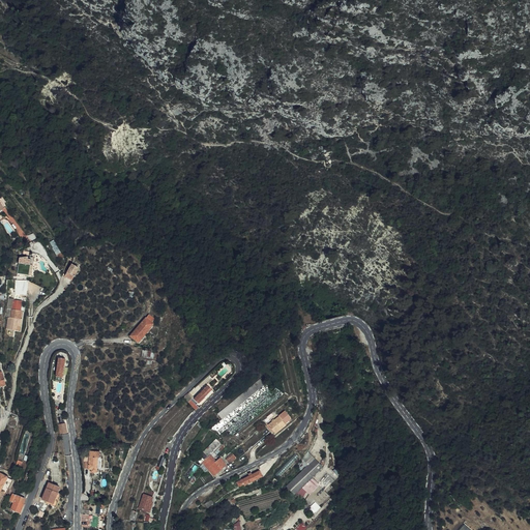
[(31,257),(19,258),(19,273),(31,273),(31,257)]
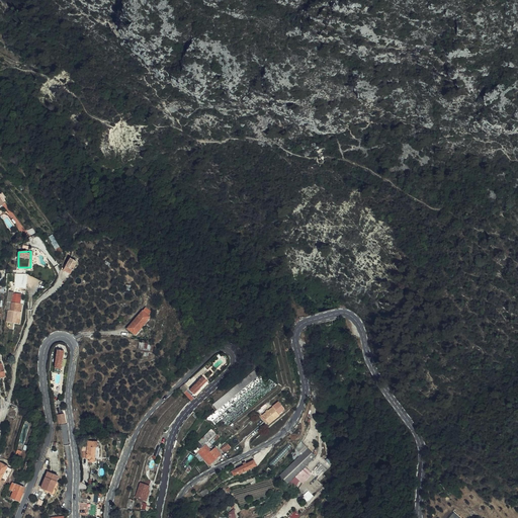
[(80,264),(72,259),(66,267),(73,273),(80,264)]
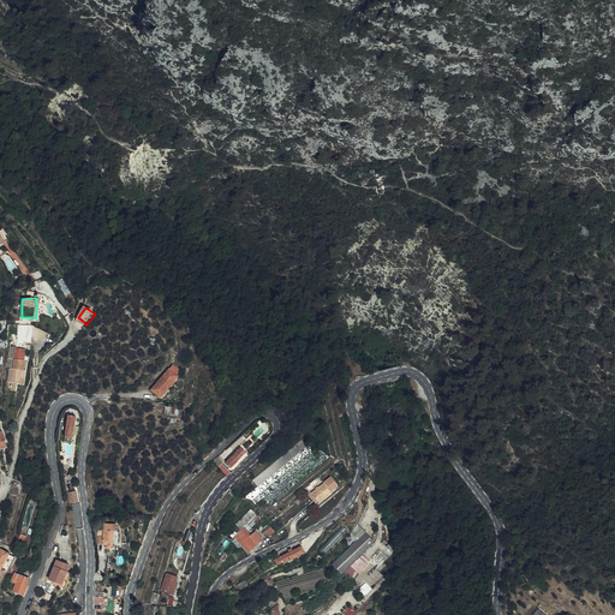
[(76,321),(84,328),(87,324),(78,317),(76,321)]
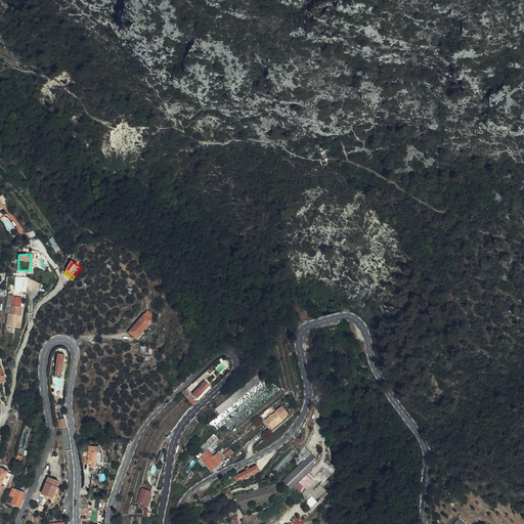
[(14,295),(12,306),(20,307),(24,297),(14,295)]
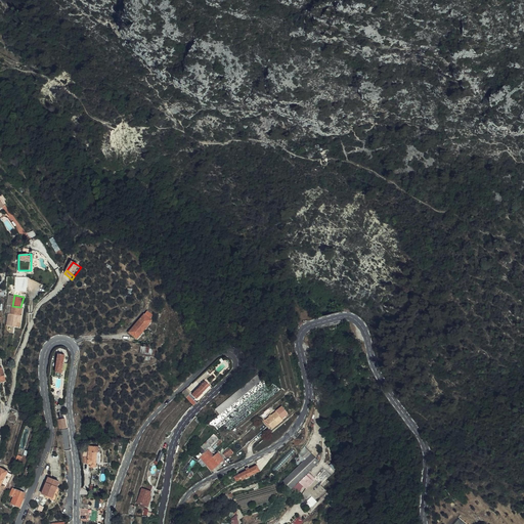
[(19,317),(22,308),(20,307),(12,306),(11,306),(9,315),(7,314),(5,326),(14,329),(16,316),(19,317)]
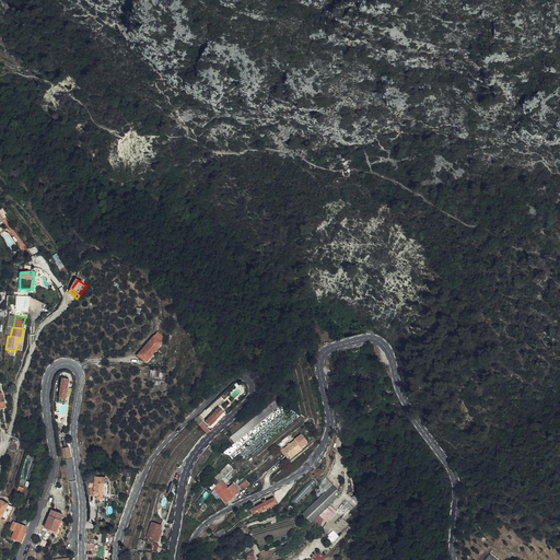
[(155,333),(152,337),(159,342),(162,338),(155,333)]
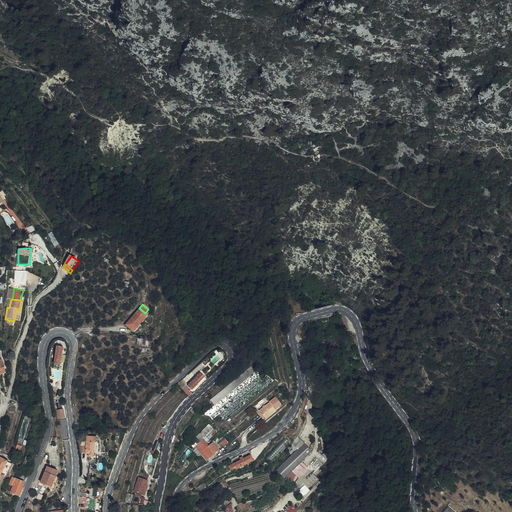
[(146,314),(145,313),(139,308),(136,313),(143,319),(146,314)]
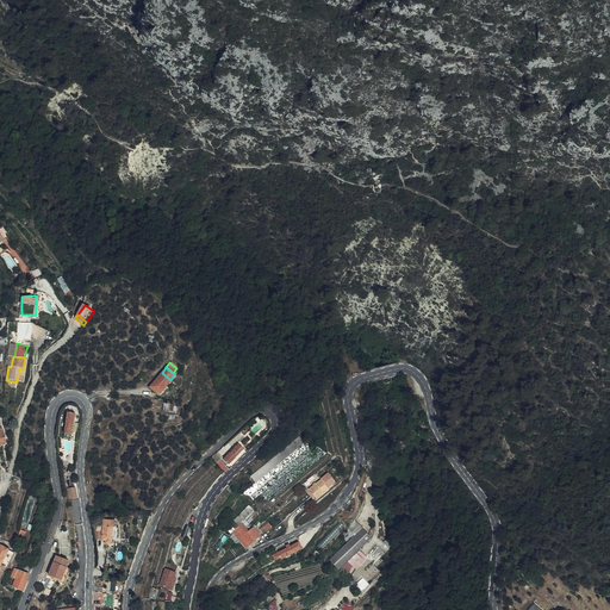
[(159,394),(170,380),(162,373),(150,388),(159,394)]
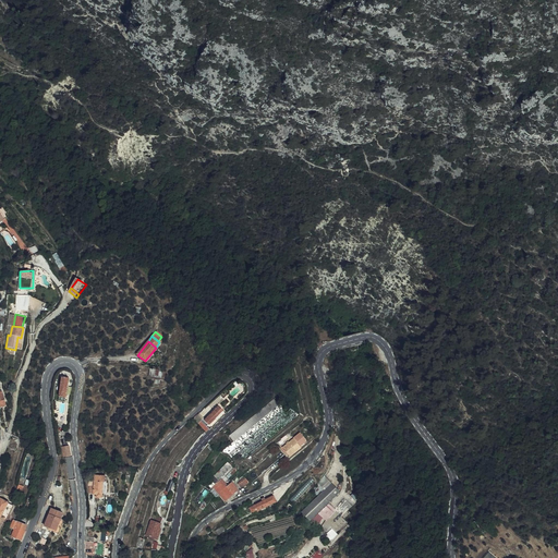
[(70,377),(63,377),(61,400),(68,401),(70,377)]
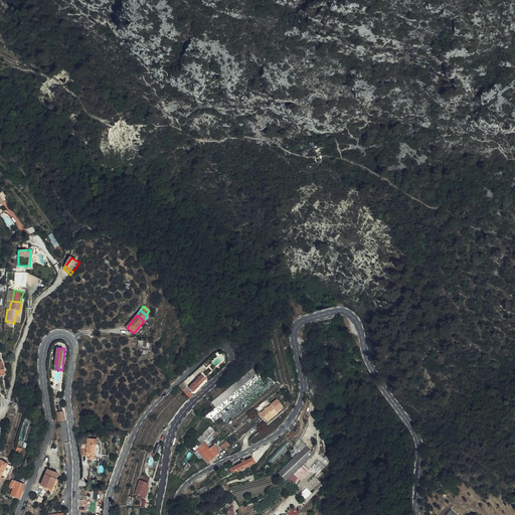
[(188,384),(192,388),(202,380),(198,376),(188,384)]
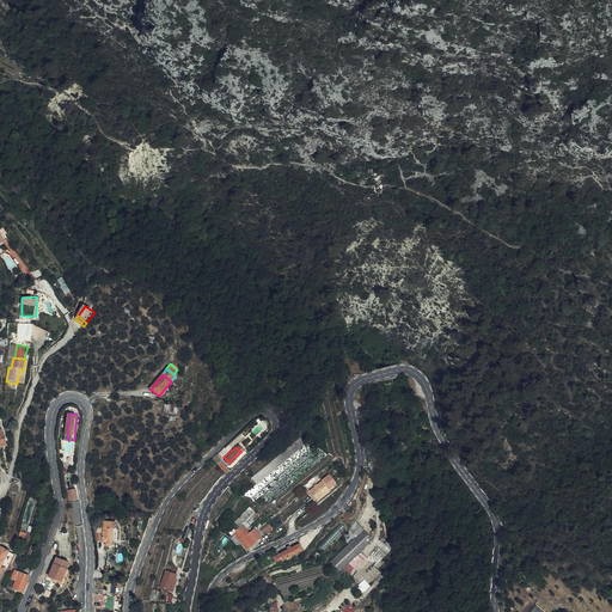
[(222,458),(218,452),(213,457),(219,463),(222,458)]
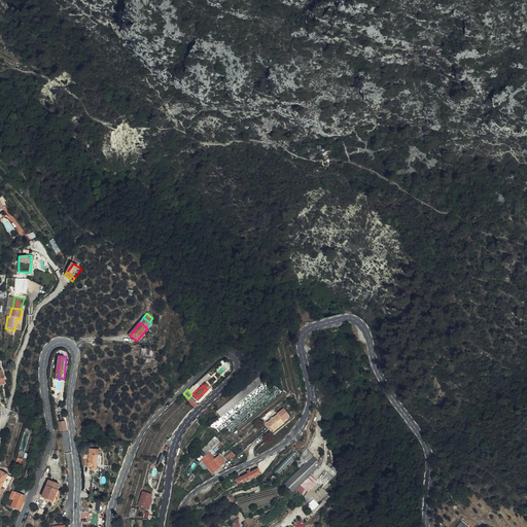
[(217,411),(221,417),(246,397),(242,391),(217,411)]
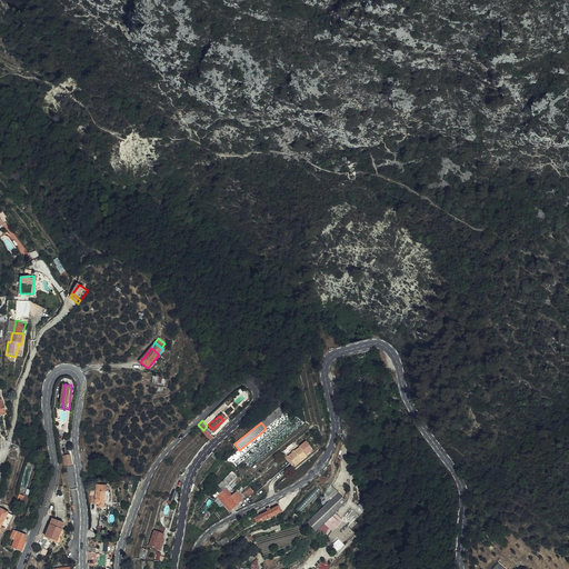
[(206,427),(203,430),(211,438),(215,436),(206,427)]
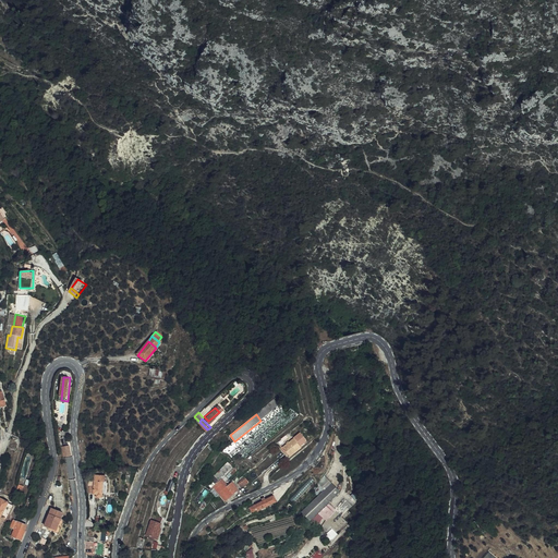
[(311,438),(304,431),(286,446),(293,455),(305,445),(304,444),(311,438)]
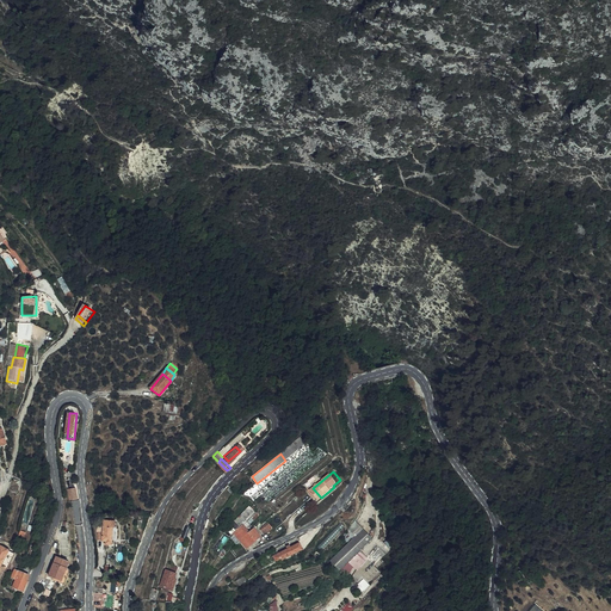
[(251,508),(224,530),(230,536),(254,512),(251,508)]
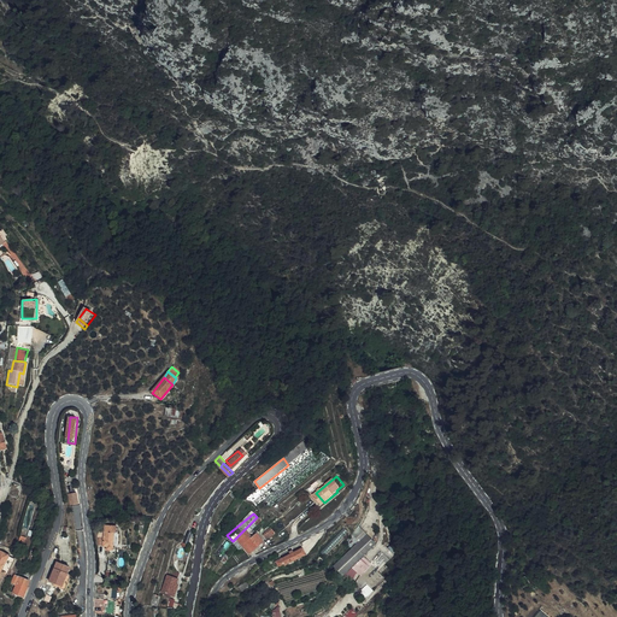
[(253,527),(262,519),(259,517),(251,524),(253,527)]
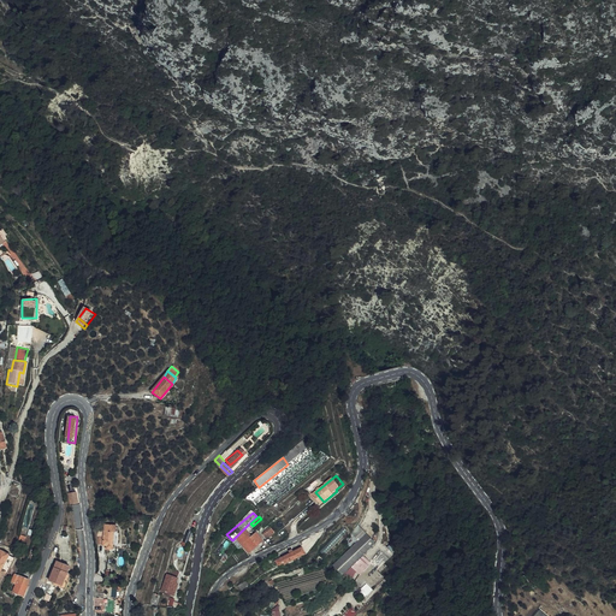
[(362,537),(369,529),(362,522),(355,531),(362,537)]
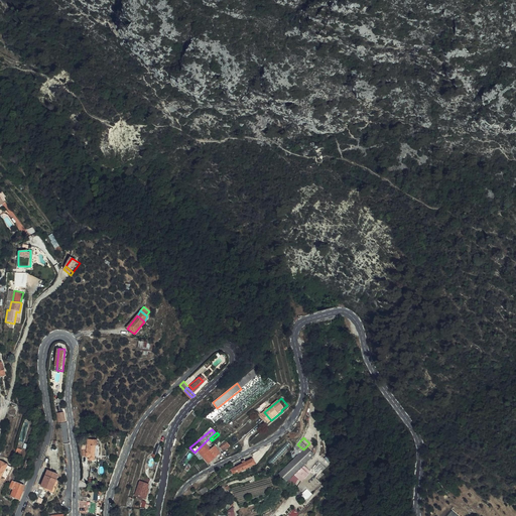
[(90,458),(90,456),(97,456),(99,456),(99,444),(98,445),(98,439),(88,439),(88,449),(83,449),(83,457),(87,457),(87,458),(90,458)]
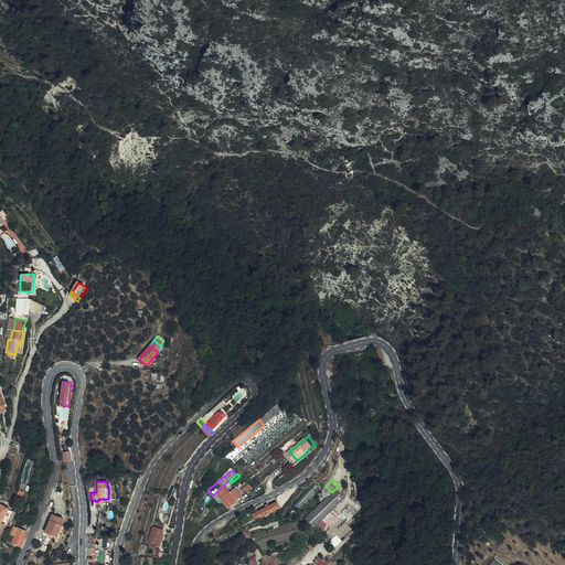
[(253,489),(247,482),(241,490),(244,496),(253,489)]
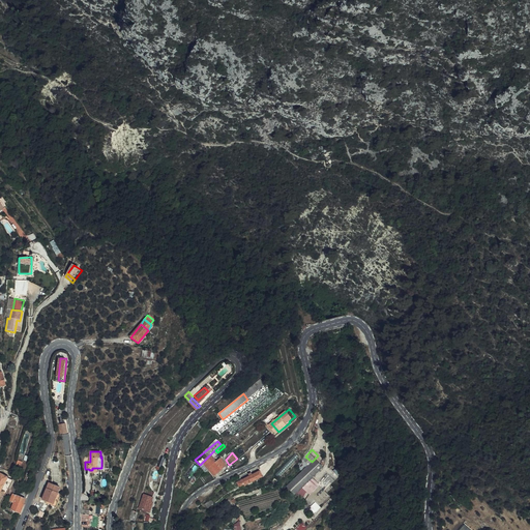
[(205,466),(207,469),(213,476),(226,466),(221,460),(216,463),(213,460),(216,455),(214,453),(203,463),(205,466)]
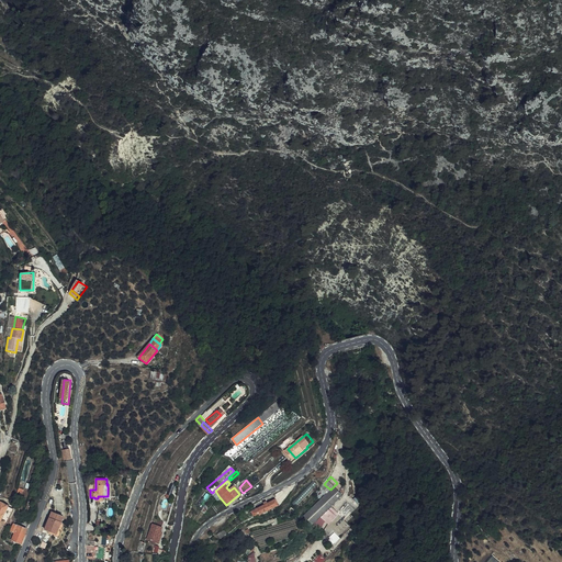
[(337,483),(330,490),(307,512),(317,521),(347,493),(337,483)]
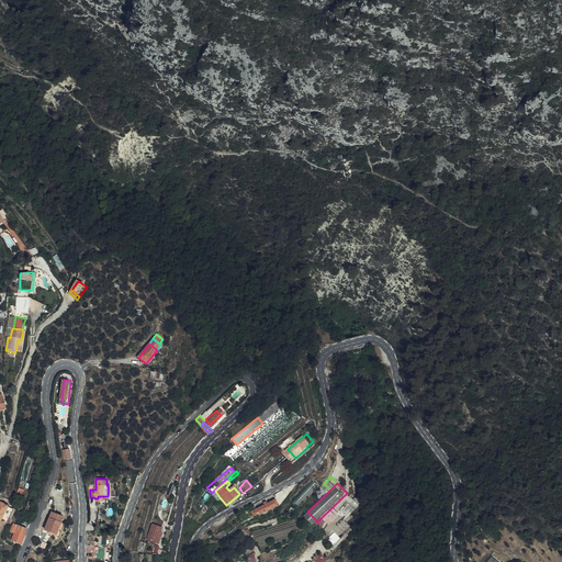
[(276,499),(251,512),(255,516),(266,510),(267,512),(279,505),(276,499)]
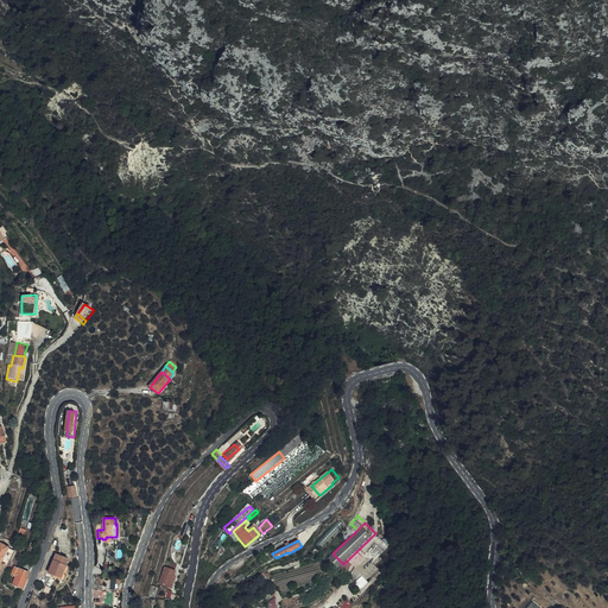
[(0,563),(0,576),(12,553),(12,552),(12,551),(11,550),(11,549),(8,548),(0,563)]
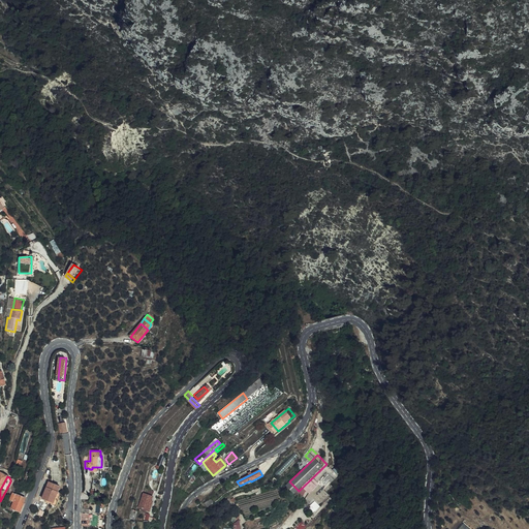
[(60,487),(49,483),(42,499),(53,503),(60,487)]
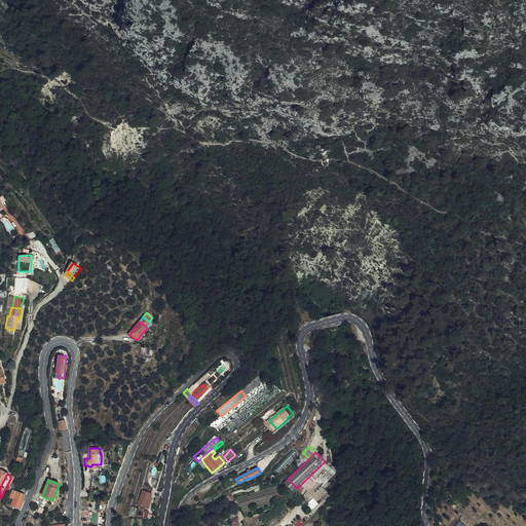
[(20,511),(29,490),(19,486),(15,493),(12,492),(5,506),(10,509),(11,508),(20,511)]
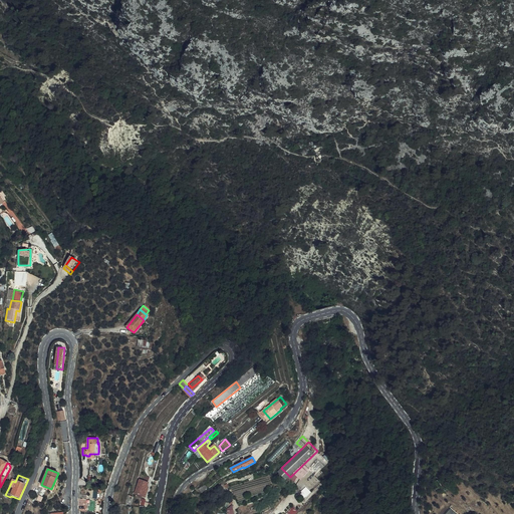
[(143,481),(140,479),(135,493),(144,496),(148,487),(146,487),(148,483),(143,481)]
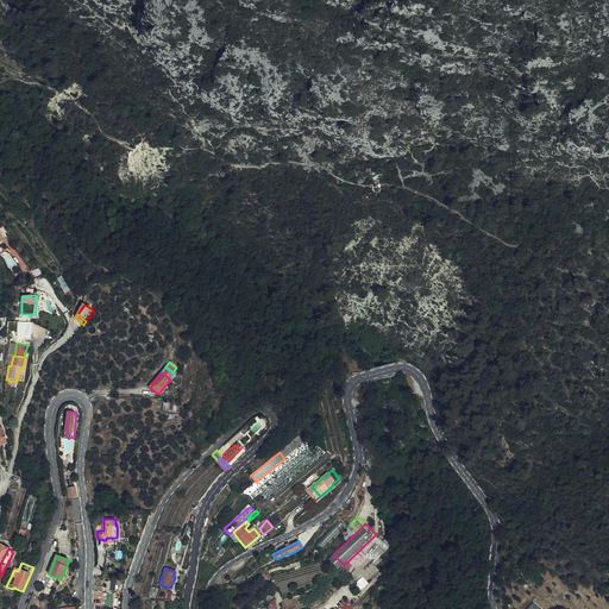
[(93,592),(114,594),(114,589),(121,589),(124,579),(111,578),(110,588),(102,588),(102,583),(92,583),(93,592)]
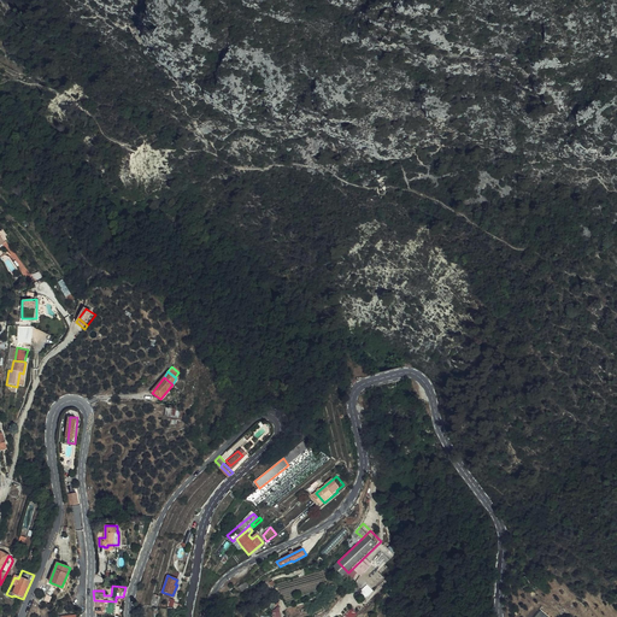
[(163,594),(157,592),(152,603),(159,605),(163,594)]
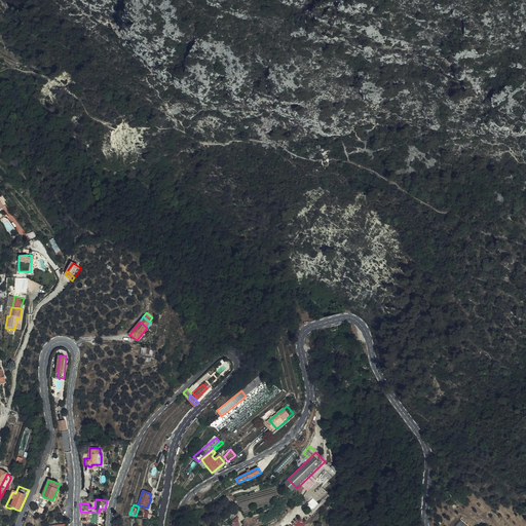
[(99,513),(80,512),(80,518),(88,518),(88,521),(98,521),(99,513)]
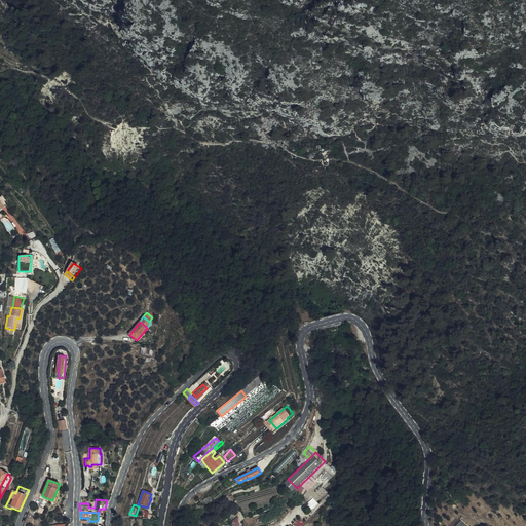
[(301,525),(305,522),(299,517),(291,525),(301,525)]
